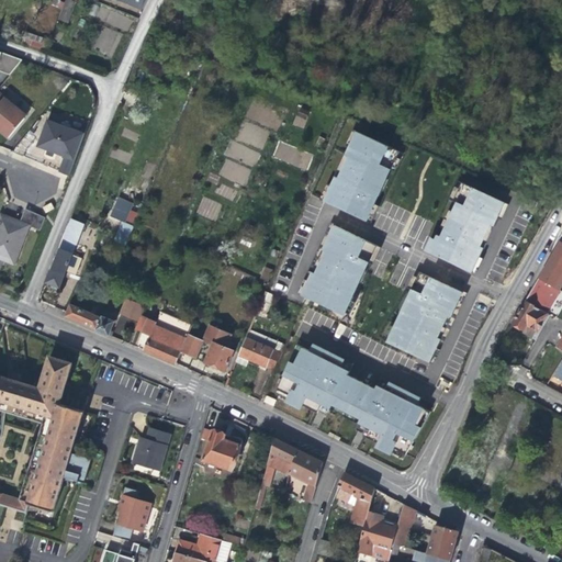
[(77,2),(72,0),(68,0),(59,20),(68,23),(77,2)]
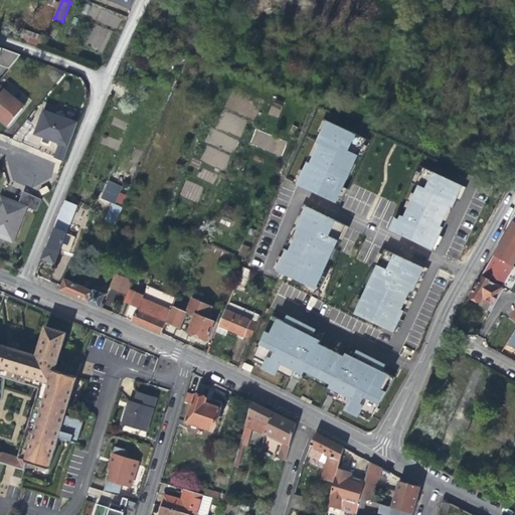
[(109,0),(129,8),(132,0),(109,0)]
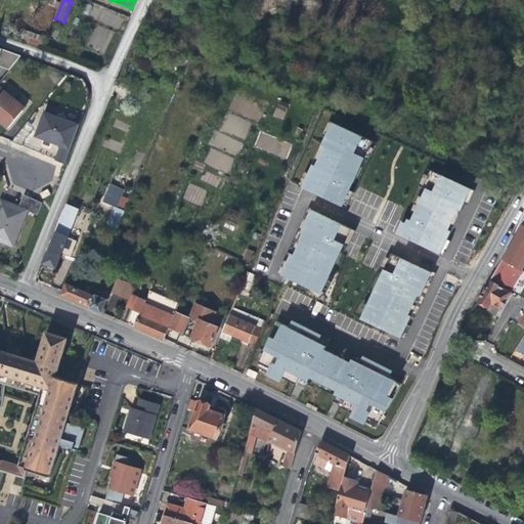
[(0,33),(0,34),(42,49),(46,39),(23,30),(26,23),(7,15),(0,33)]
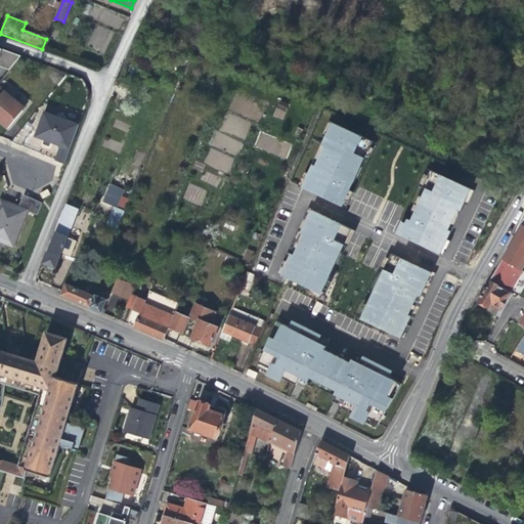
[(20,56),(0,48),(0,67),(9,71),(20,56)]
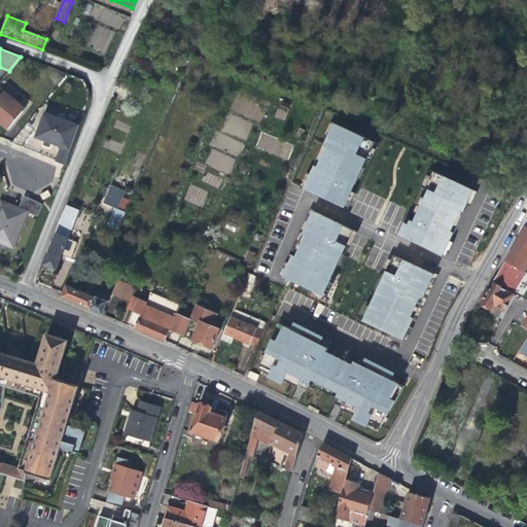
[(15,101),(0,88),(0,121),(8,130),(24,111),(13,103),(15,101)]
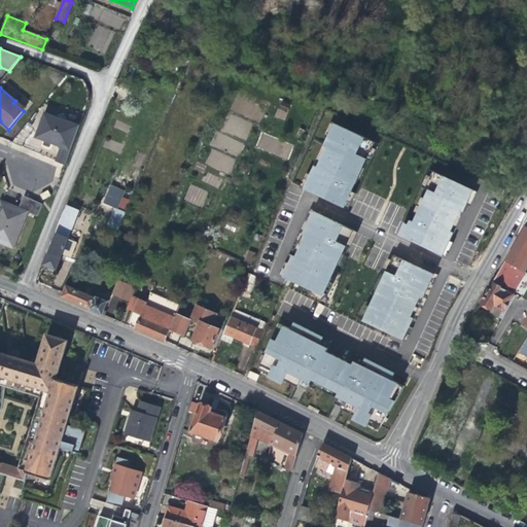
[(26,109),(15,101),(13,103),(24,111),(26,109)]
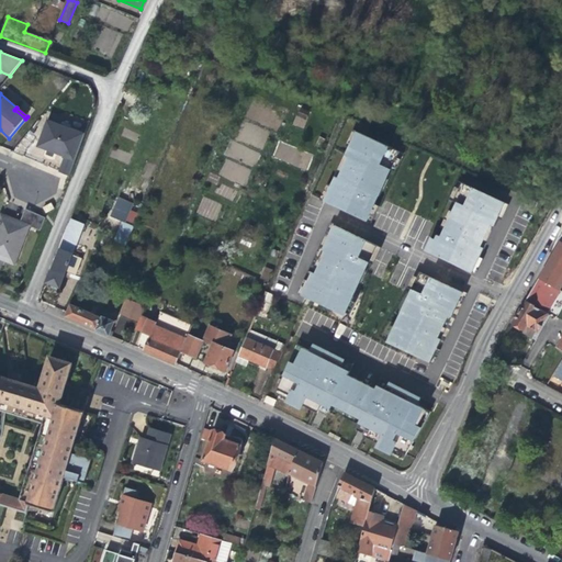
[(299,117),(305,120),(310,112),(302,110),(299,117)]
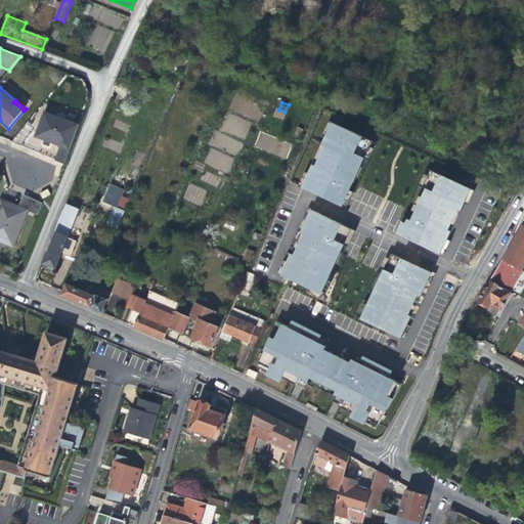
[(64,164),(79,125),(44,112),(35,136),(44,140),(50,142),(60,146),(55,161),(64,164)]
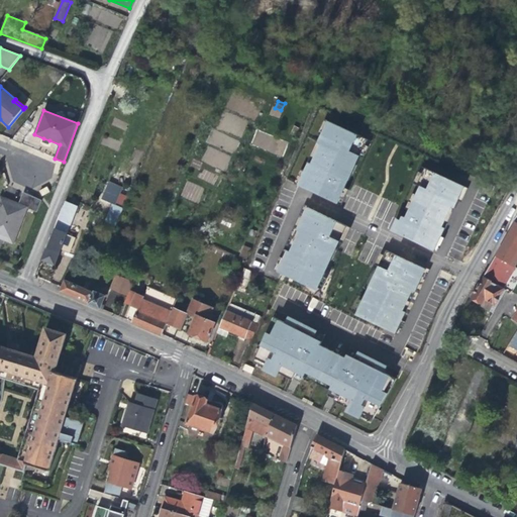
[(371,140),(323,119),(317,133),(321,134),(304,171),(301,169),(295,183),(321,195),(341,205),(347,189),(343,186),(345,179),(347,181),(355,165),(352,163),(356,154),(363,158),(371,140)]
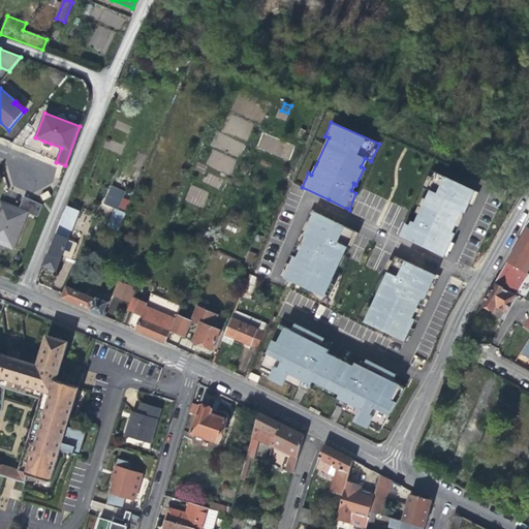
[(471,188),(431,169),(423,187),(429,190),(425,198),(422,197),(414,213),(417,215),(414,222),(411,221),(408,225),(405,224),(400,235),(426,247),(447,257),(455,244),(452,242),(467,205),(472,207),(478,191),(471,188)]
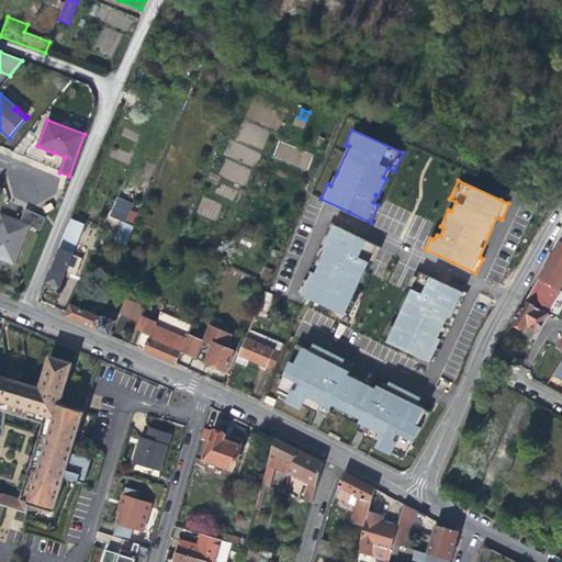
[(55,209),(52,203),(43,208),(46,213),(55,209)]
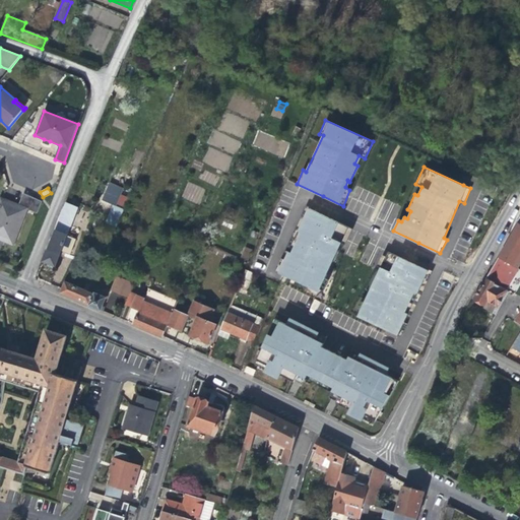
[(9,202),(1,199),(0,200),(0,239),(12,245),(22,220),(34,224),(38,213),(42,201),(23,193),(18,205),(15,204),(12,206),(9,202)]
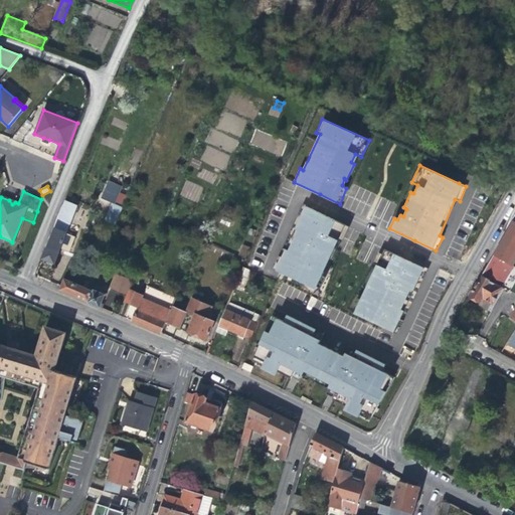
[(105,221),(116,226),(129,197),(120,193),(115,204),(113,204),(105,221)]
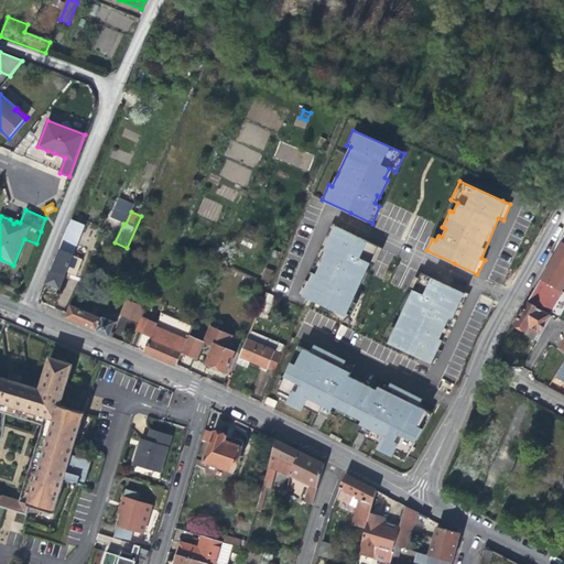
[(74,221),(66,239),(78,243),(86,227),(74,221)]
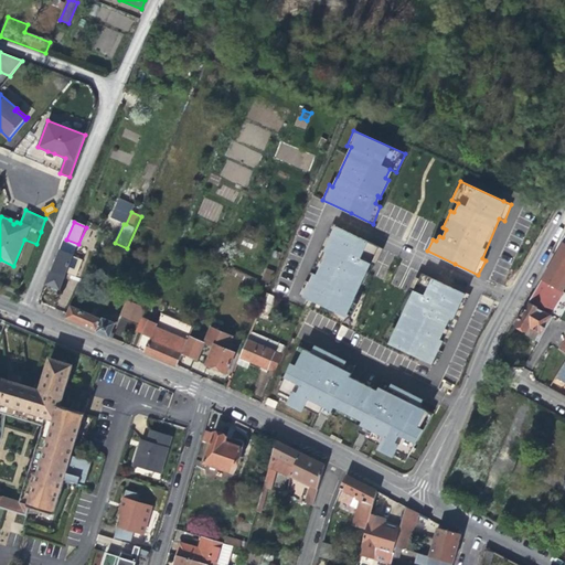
[(355,235),(332,224),(300,295),(345,317),(347,313),(351,315),(356,304),(353,302),(354,298),(351,297),(358,284),(362,286),(368,273),(364,272),(366,263),(374,265),(382,248),(355,235)]
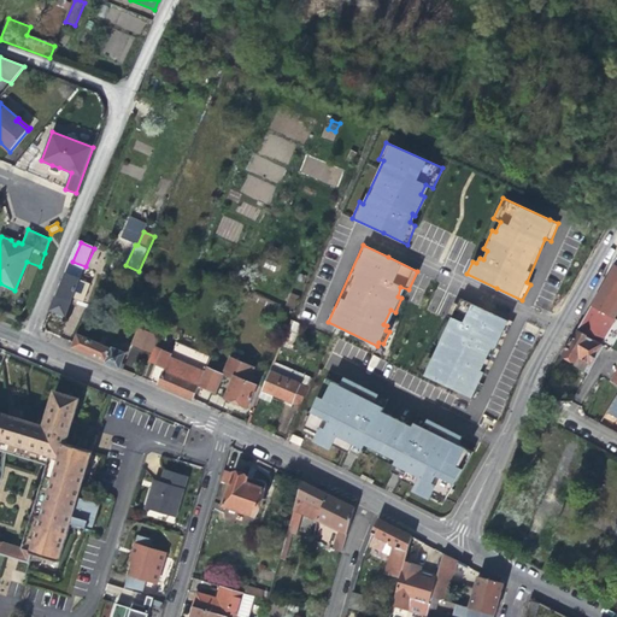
[(76,291),(86,266),(72,262),(51,315),(64,319),(76,291)]
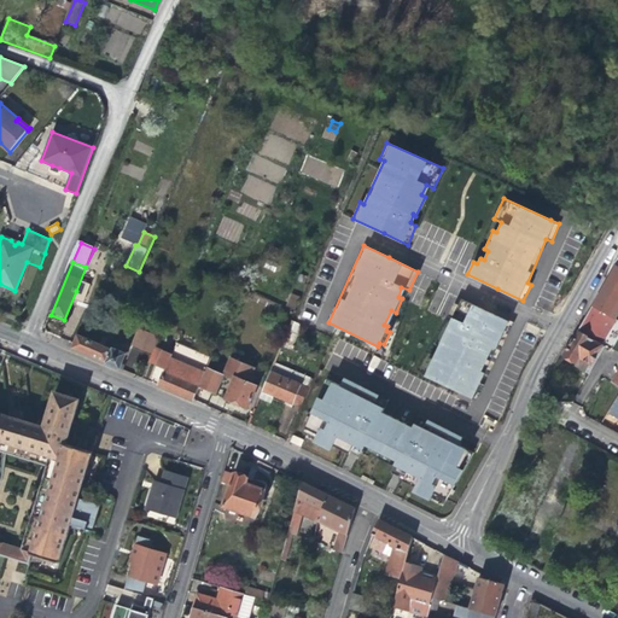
[(617,313),(617,266),(617,264),(600,295),(593,304),(616,318),(617,313)]
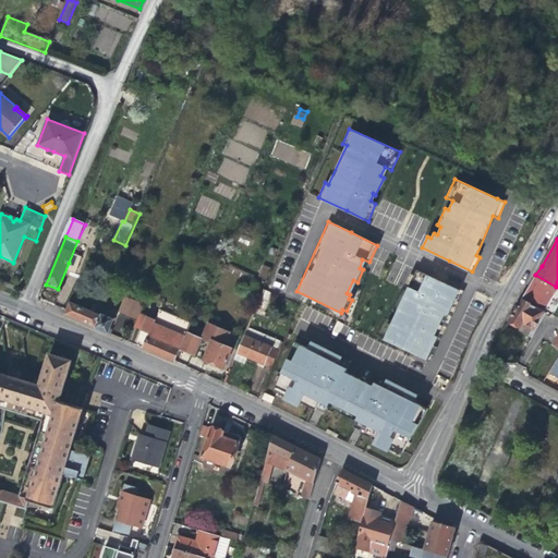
[(259,276),(267,279),(271,269),(264,266),(259,276)]
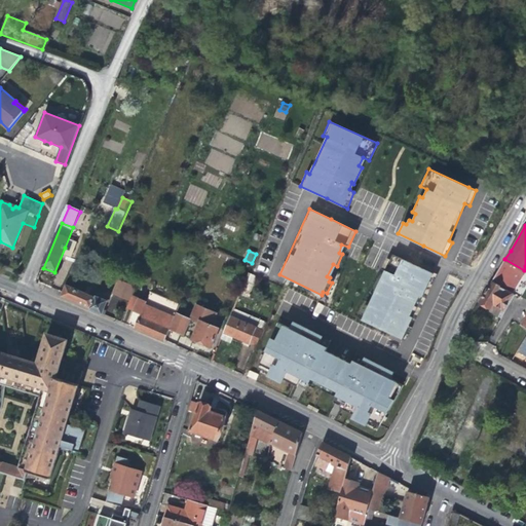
[(363,320),(407,340),(437,276),(414,265),(391,255),(389,259),(386,258),(382,267),(389,271),(384,279),(382,278),(377,289),(380,290),(374,303),(371,301),(369,305),(366,304),(360,315),(364,316),(363,320)]
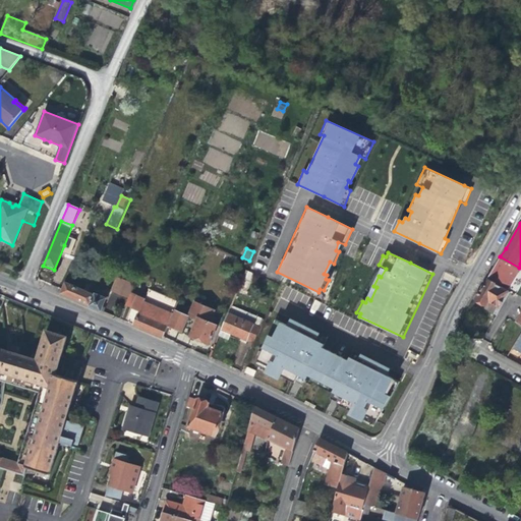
[(520,268),(519,268),(500,256),(486,279),(507,290),(520,268)]
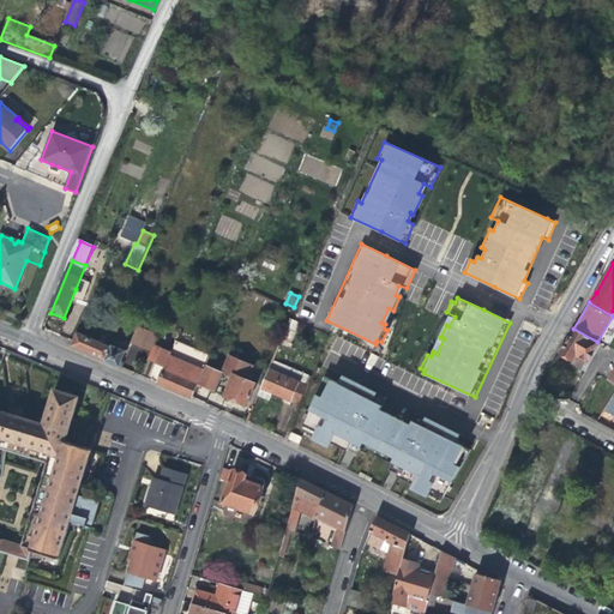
[(139,324),(131,341),(151,349),(160,332),(139,324)]
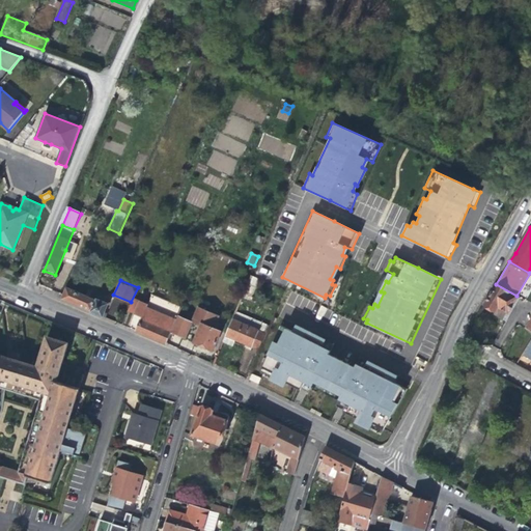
[(505,314),(516,296),(496,284),(485,303),(500,311),(505,314)]
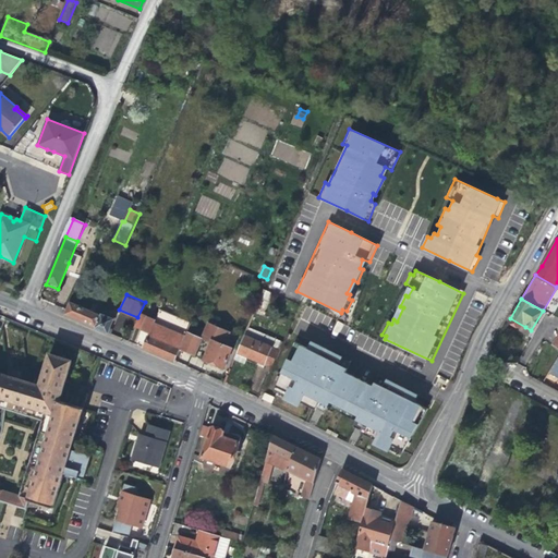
[(98,314),(70,302),(67,310),(65,314),(109,332),(114,320),(98,314)]
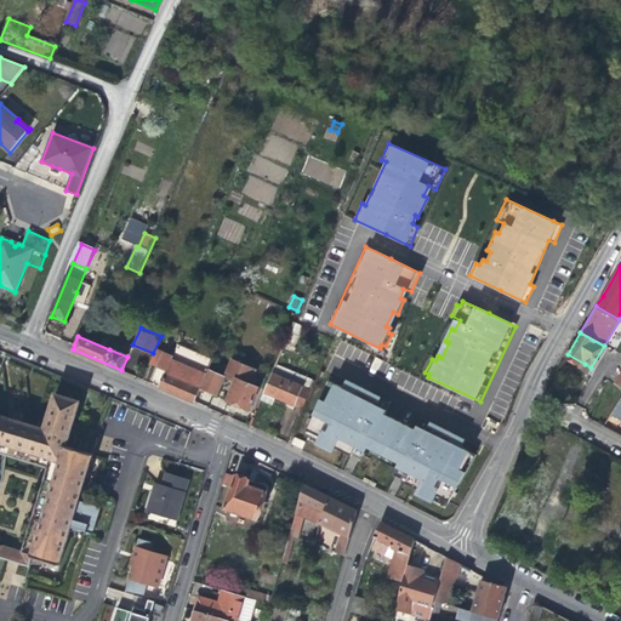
[(174,393),(194,402),(200,388),(208,372),(209,369),(209,368),(212,359),(178,345),(174,357),(164,352),(158,368),(166,371),(159,387),(174,393)]
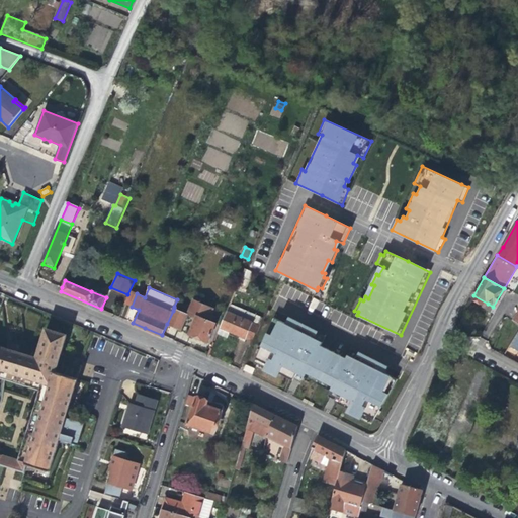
[(132,307),(137,293),(131,291),(124,304),(132,307)]
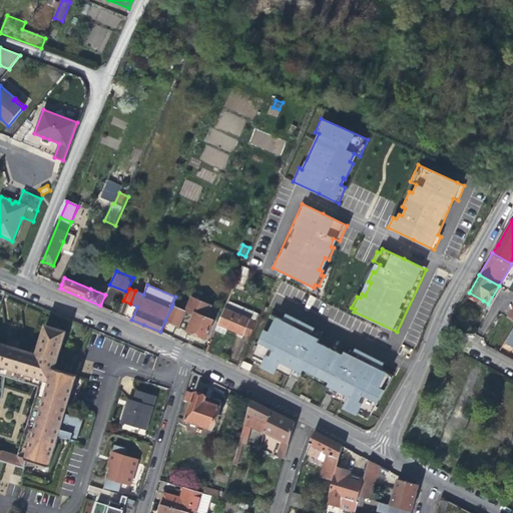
[(186,310),(195,313),(206,318),(211,306),(191,298),(186,310)]
